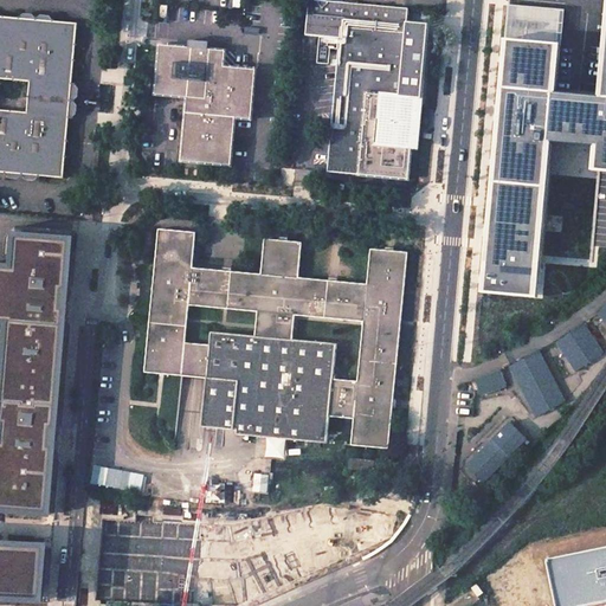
[(404,8),(349,2),(340,1),(321,0),(297,0),(295,32),(334,36),(326,124),(322,124),(322,129),(320,129),(318,133),(326,133),(322,168),(404,175),(411,97),(417,98),(423,23),(403,21),(404,8)]
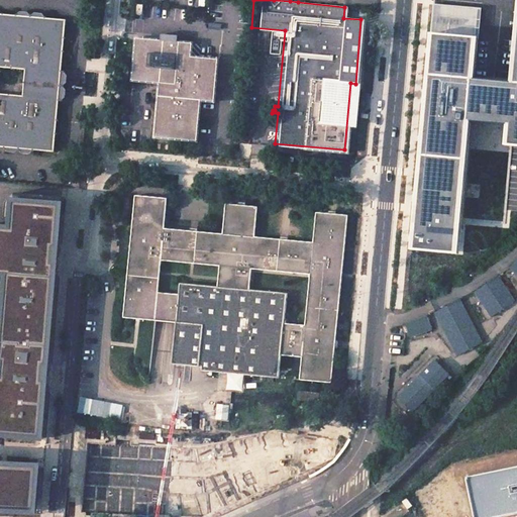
[(516,140),(516,67),(516,81),(480,77),(485,9),(434,4),(415,236),(464,239),(474,139),(516,140)]
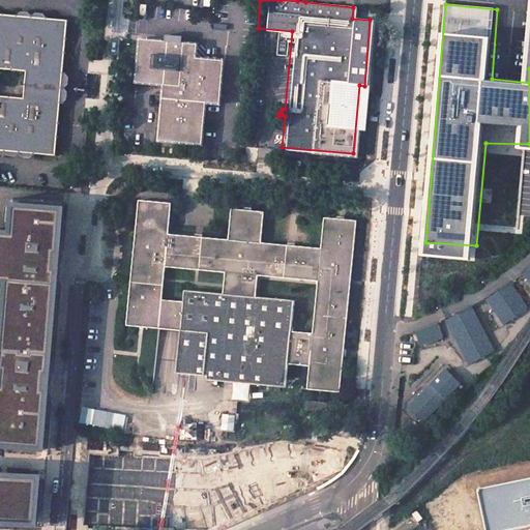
[(61,102),(68,98),(70,76),(64,70),(68,20),(0,12),(0,149),(57,154),(61,102)]
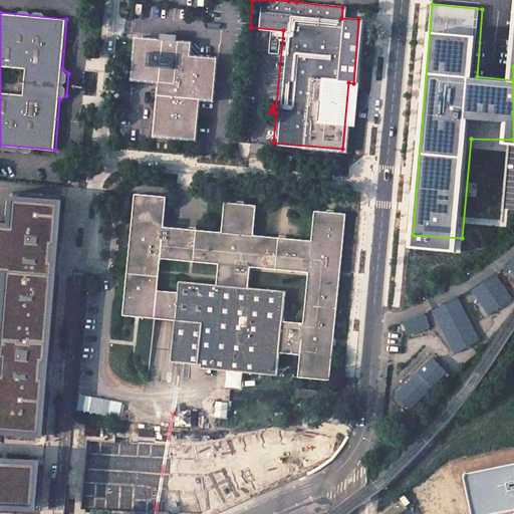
[(191,42),(136,38),(133,81),(165,83),(164,95),(158,95),(154,137),(196,141),(200,100),(214,100),(217,59),(191,56),(191,42)]
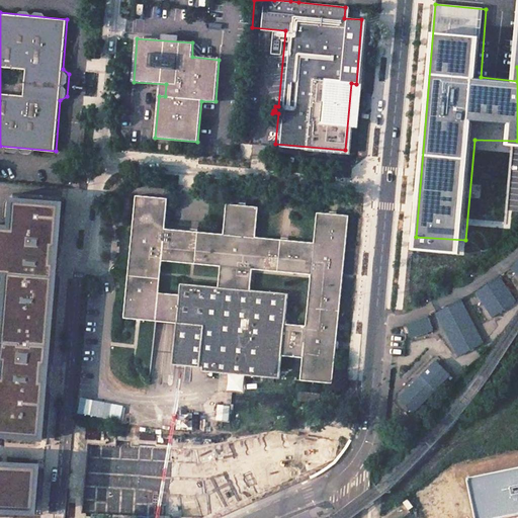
[(135,196),(124,320),(176,324),(173,367),(229,372),(228,392),(244,393),(245,376),(279,378),(281,357),(301,358),(300,381),(334,384),(347,216),(317,213),(314,243),(304,242),(306,228),(282,226),(280,240),(256,238),(258,207),(226,205),(224,235),(165,230),(167,199),(135,196)]
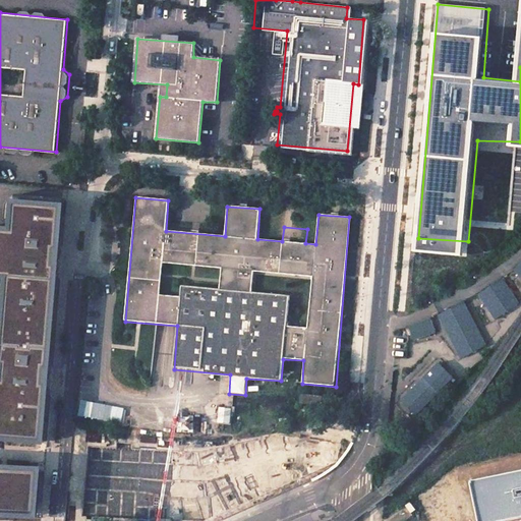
[(0,348),(0,442),(47,446),(66,205),(12,200),(10,228),(0,227),(0,280),(5,281),(0,348)]
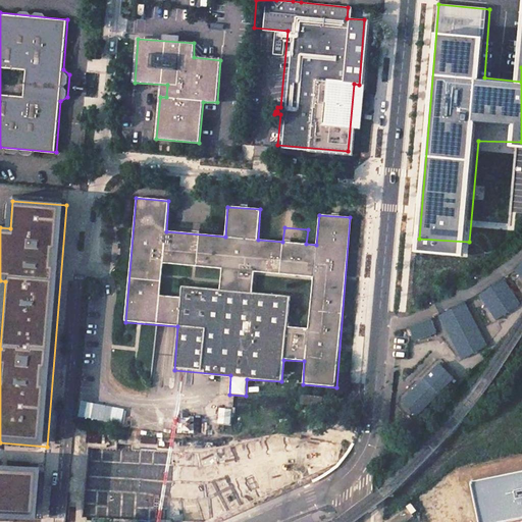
[(496,320),(521,304),(505,278),(479,295),(496,320)]
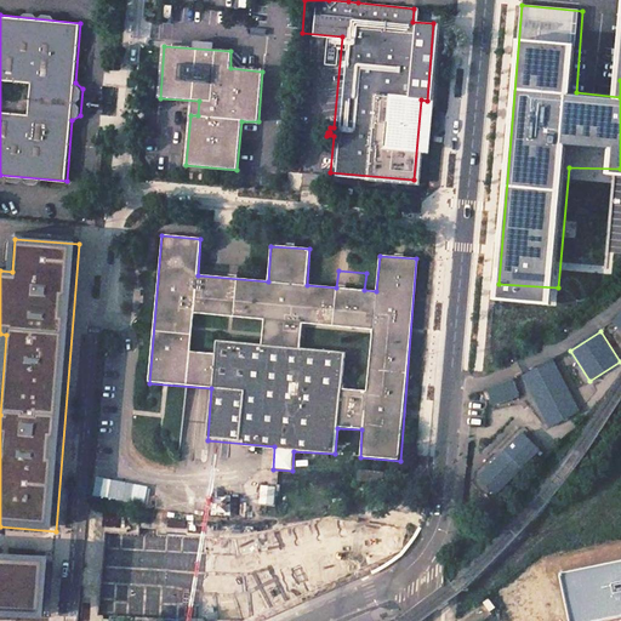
[(523,375),(547,427),(579,412),(556,360),(523,375)]
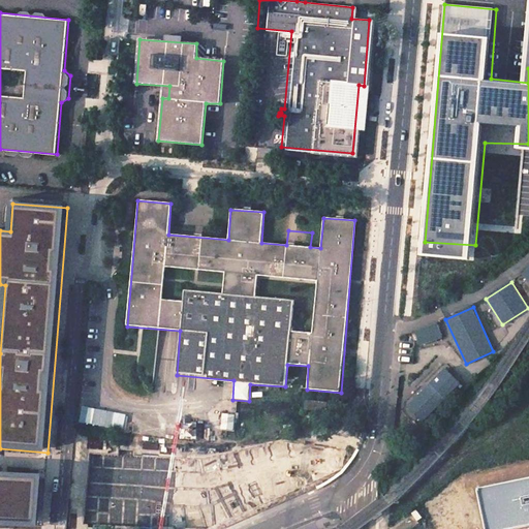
[(415,332),(421,345),(442,338),(437,323),(415,332)]
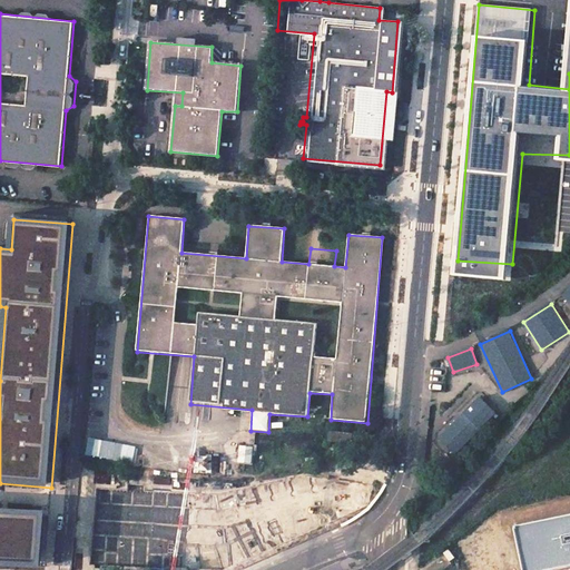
[(480,396),(438,439),(454,455),(497,414),(480,396)]
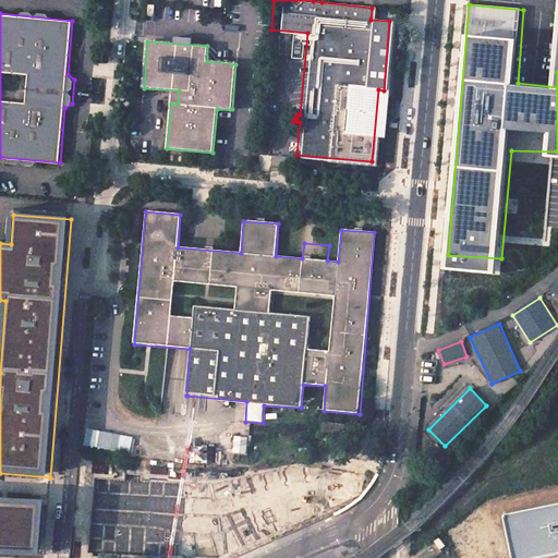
[(348,423),(324,420),(323,429),(347,434),(348,423)]
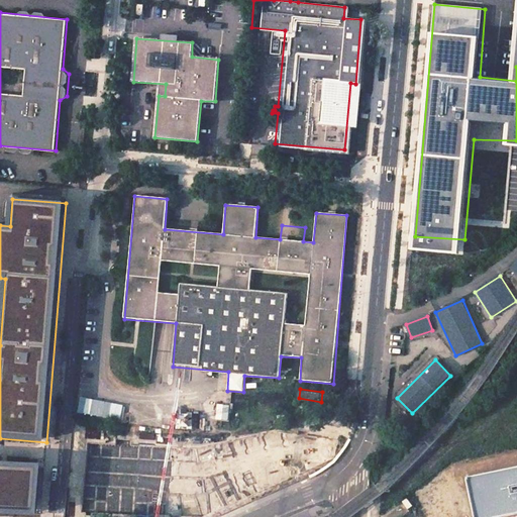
[(85,469),(82,513),(165,516),(196,516),(214,514),(333,457),(339,436),(317,436),(237,451),(235,446),(181,473),(85,469)]
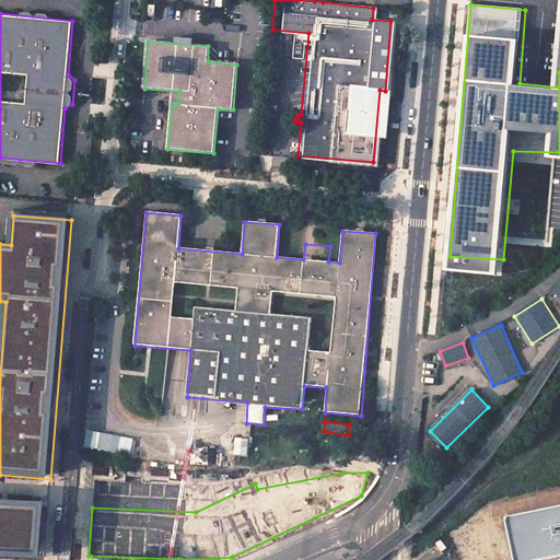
[(0,555),(44,557),(48,503),(0,500),(0,555)]
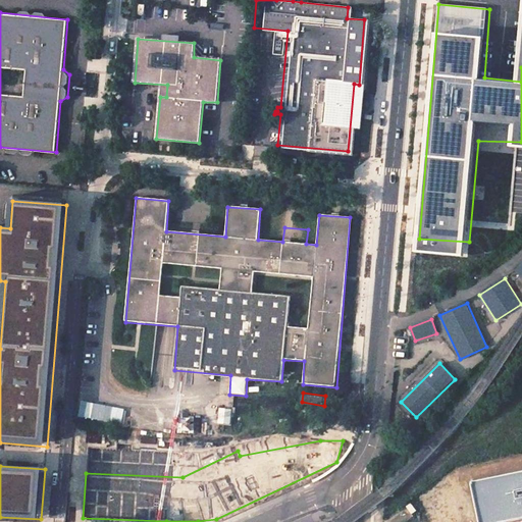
[(521,471),(469,482),(477,521),(512,521),(521,520),(521,471)]
